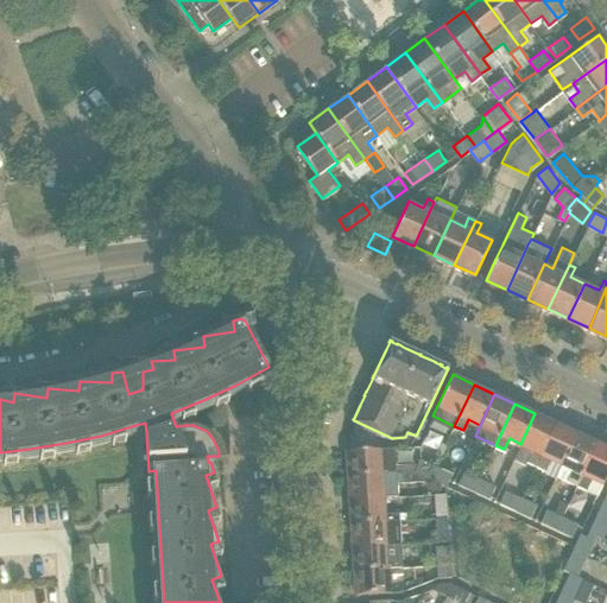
[(520,444),(513,458),(524,463),(525,459),(536,464),(556,423),(535,413),(520,444)]
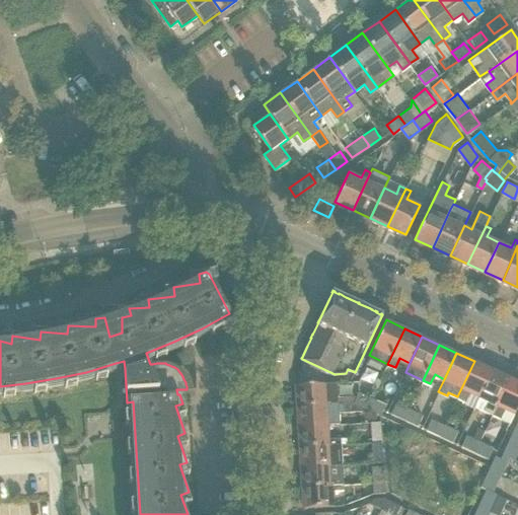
[(469,391),(479,395),(492,369),(474,361),(457,396),(465,400),(469,391)]
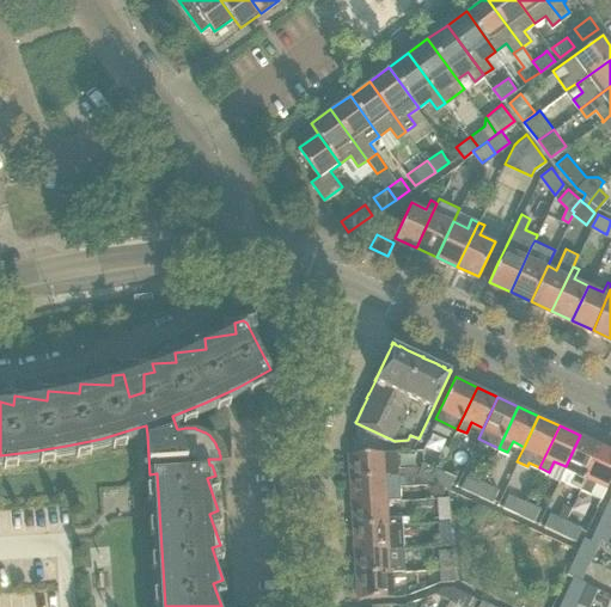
[(561,477),(581,486),(600,445),(580,435),(566,466),(561,477)]
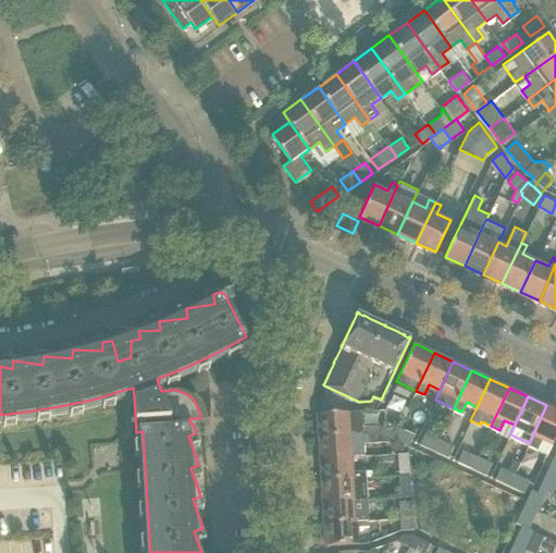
[(555,409),(546,405),(529,443),(547,452),(555,433),(555,409)]
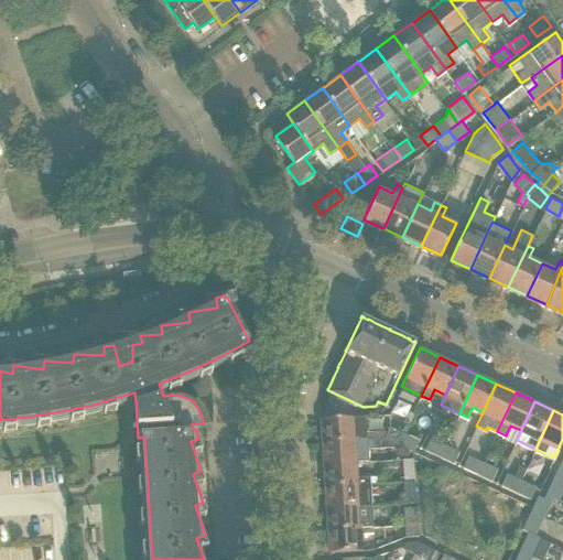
[(366,415),(322,418),(323,439),(367,437),(367,430),(366,415)]
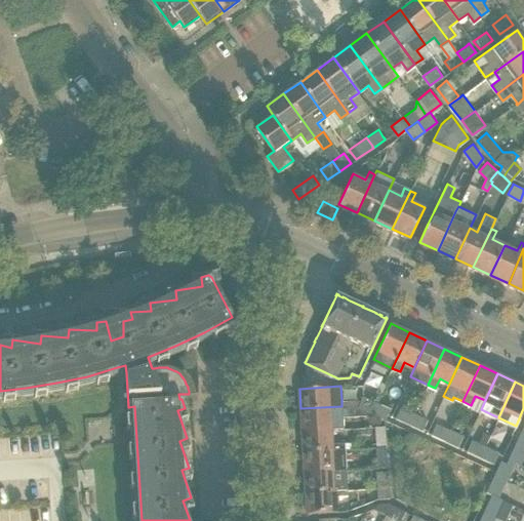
[(366,408),(372,411),(377,401),(364,395),(362,399),(359,405),(366,408)]
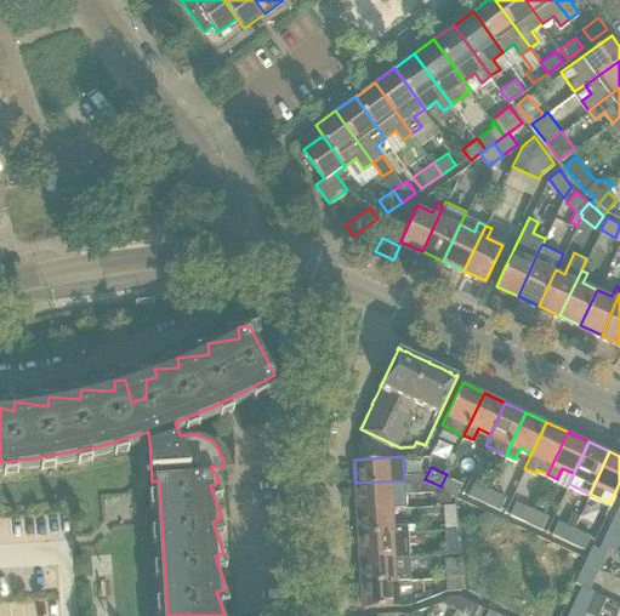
[(447,474),(441,486),(455,494),(461,480),(447,474)]
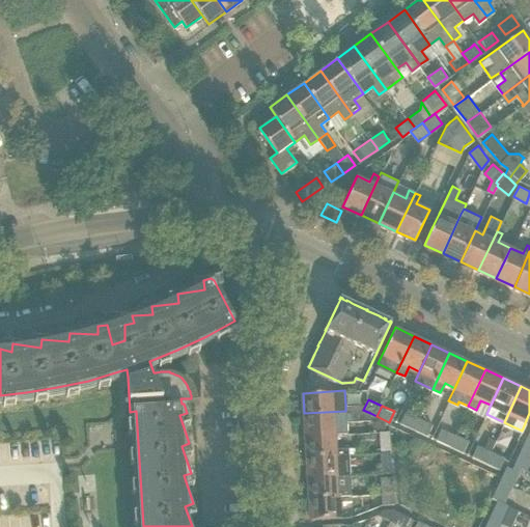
[(363,410),(351,411),(352,419),(370,418),(370,413),(363,410)]
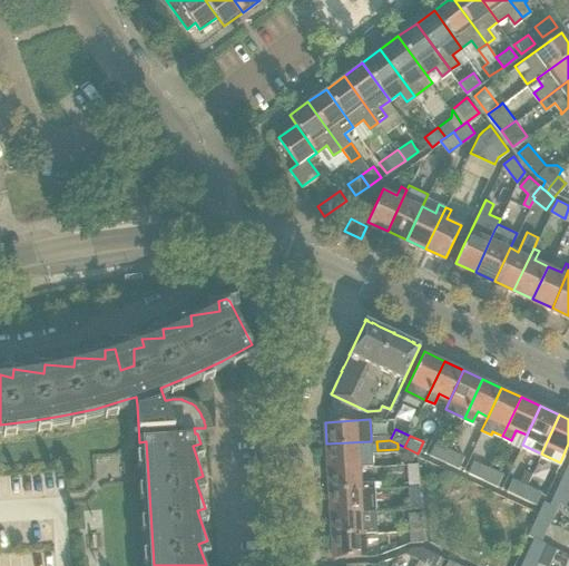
[(326,443),(329,468),(359,466),(373,465),(371,441),(326,443)]
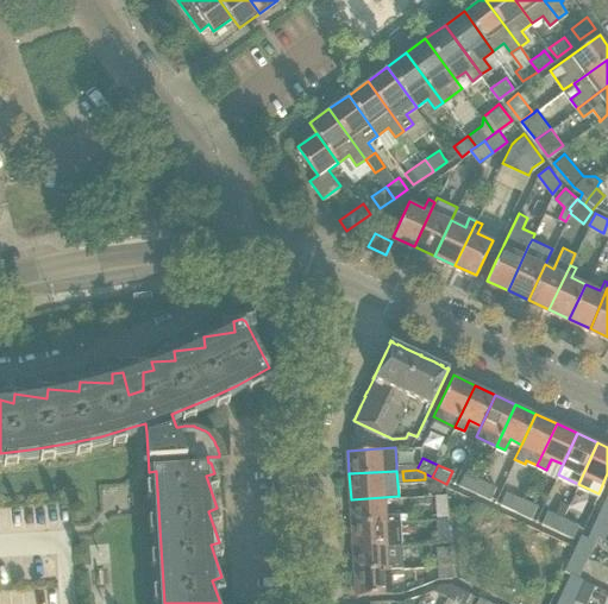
[(459,484),(475,491),(481,478),(465,471),(459,484)]
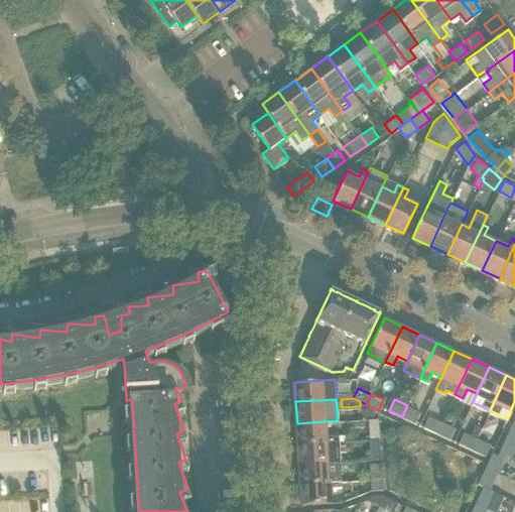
[(407,405),(402,416),(415,422),(419,411),(407,405)]
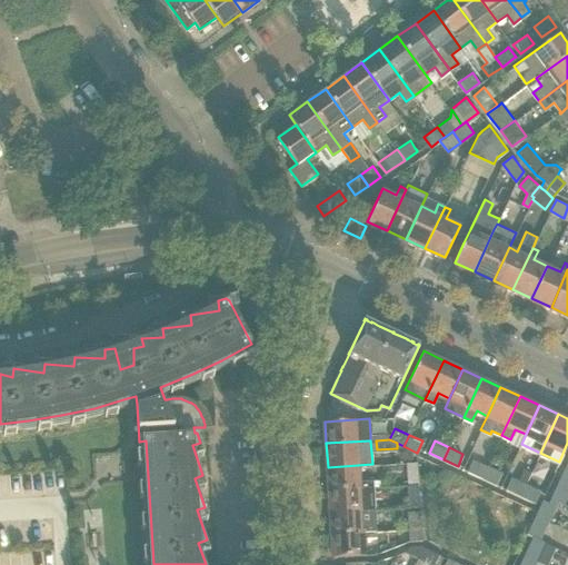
[(467,471),(482,477),(488,466),(472,459),(467,471)]
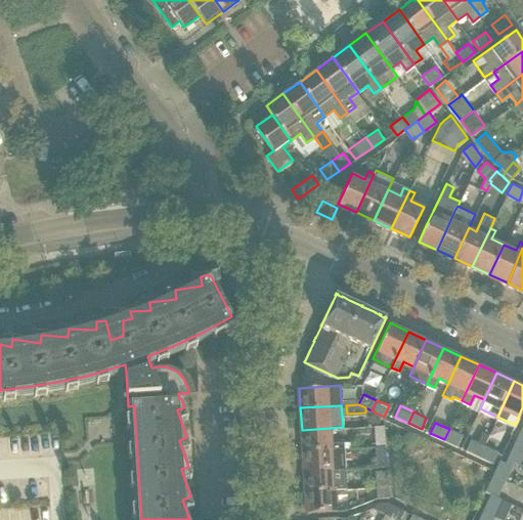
[(384,424),(375,425),(376,444),(386,443),(384,424)]
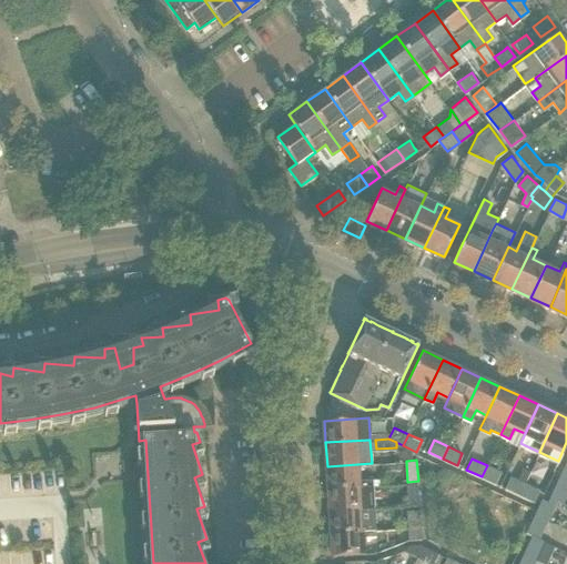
[(327,466),(328,486),(373,484),(373,479),(358,479),(357,464),(327,466)]
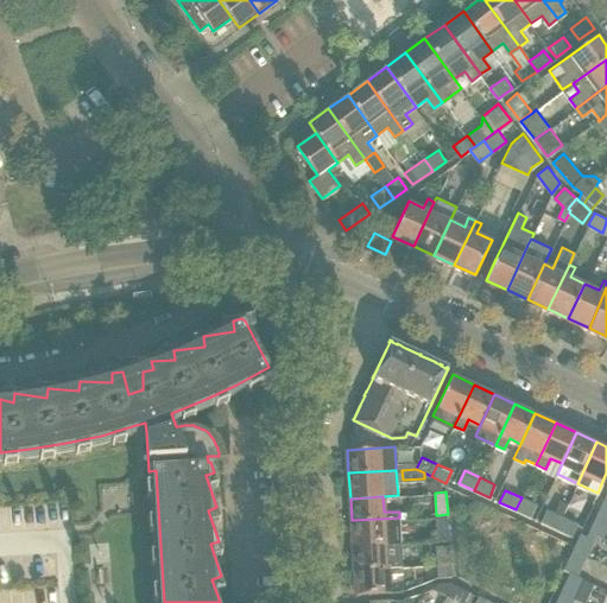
[(522,497),(516,509),(530,516),(536,503),(522,497)]
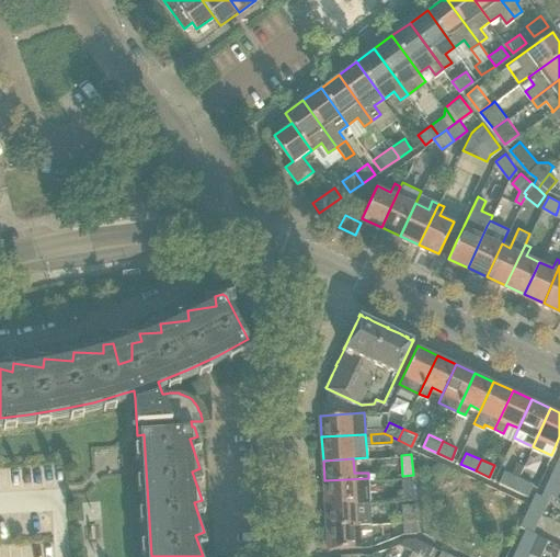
[(559,473),(552,469),(546,484),(558,490),(559,487),(559,473)]
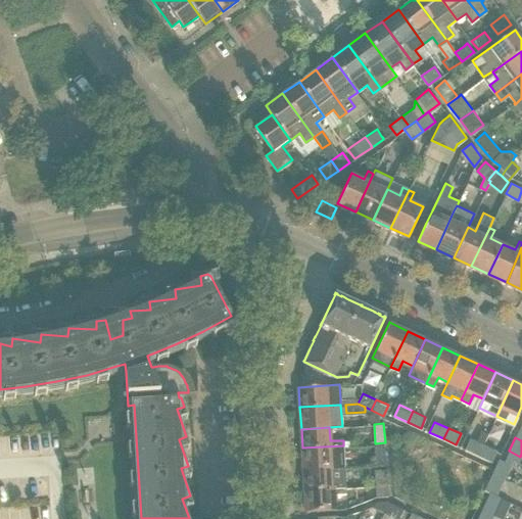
[(465,449),(478,455),(483,444),(470,438),(465,449)]
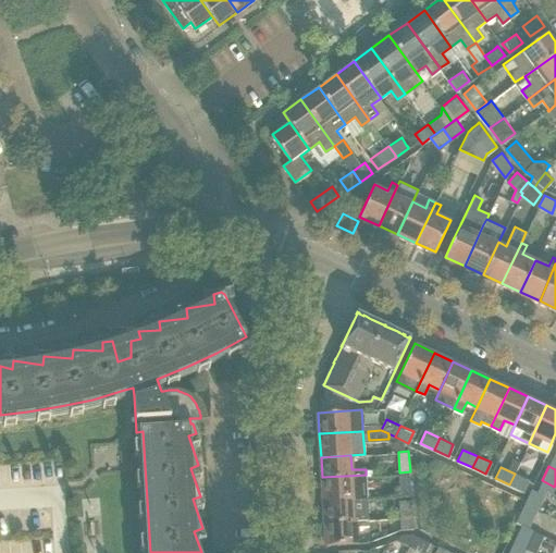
[(410,471),(399,472),(400,494),(411,493),(410,471)]
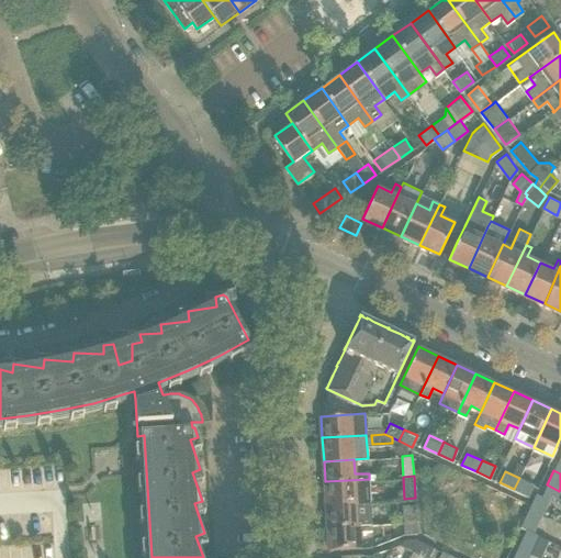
[(519,478),(514,489),(527,495),(533,483),(519,478)]
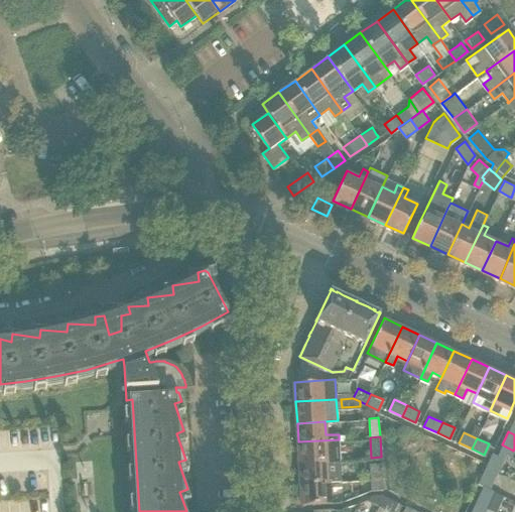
[(298,441),(299,463),(340,461),(339,439),(298,441)]
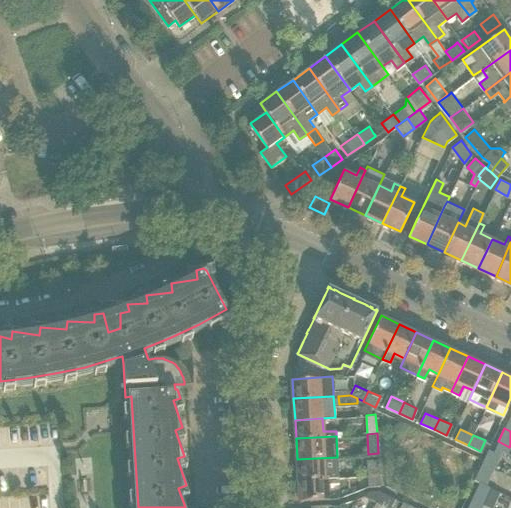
[(488,450),(483,460),(495,466),(500,455),(493,452),(488,450)]
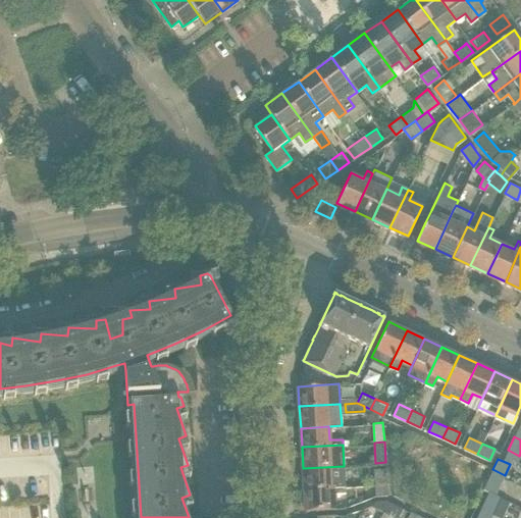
[(303,468),(305,488),(345,485),(344,466),(303,468)]
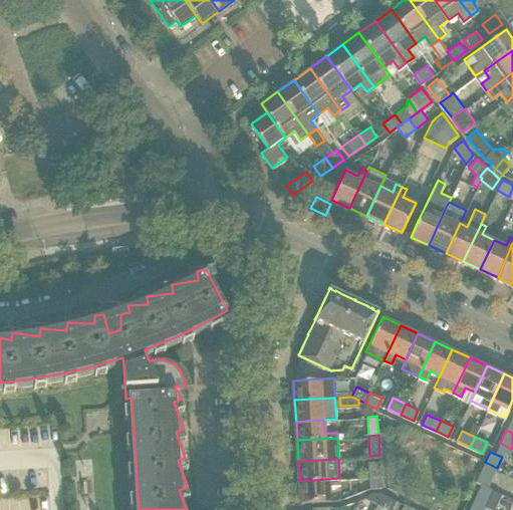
[(380,460),(368,461),(368,474),(381,473),(380,460)]
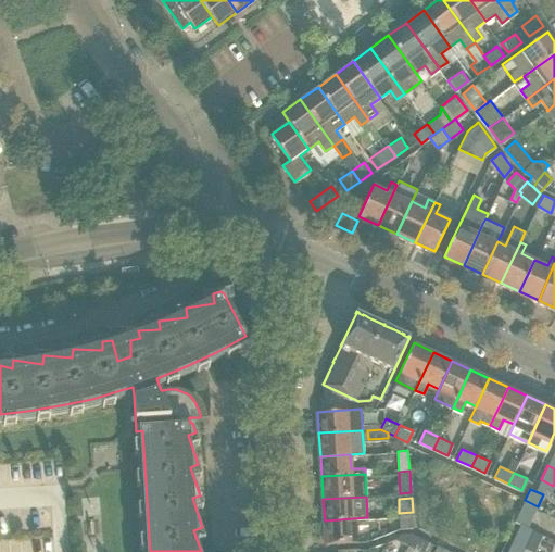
[(525,500),(514,521),(515,521),(520,524),(528,527),(538,506),(525,500)]
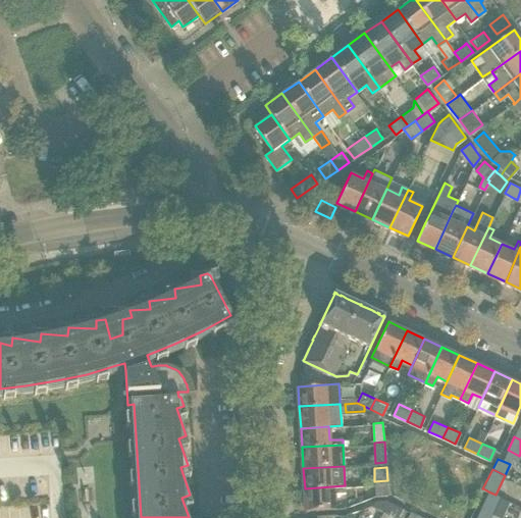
[(387,480),(374,481),(375,495),(388,494),(387,480)]
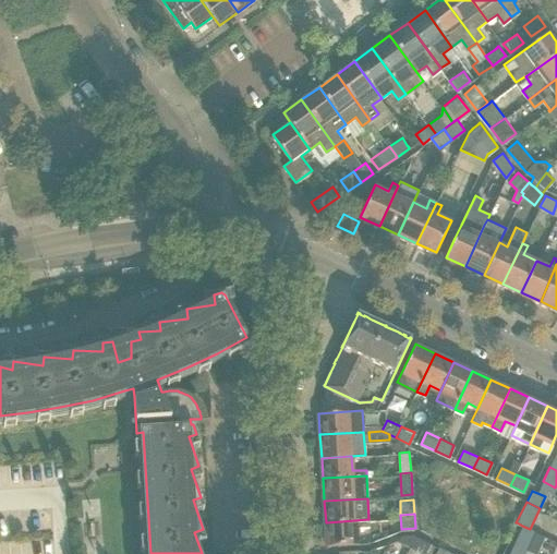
[(368,519),(326,522),(327,545),(356,543),(355,526),(370,526),(368,519)]
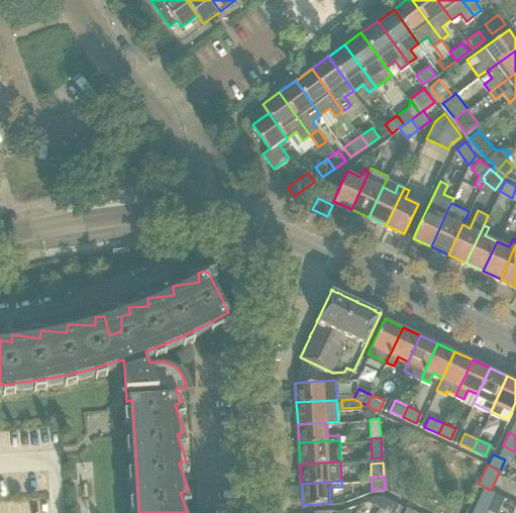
[(481,492),(476,502),(489,508),(494,498),(481,492)]
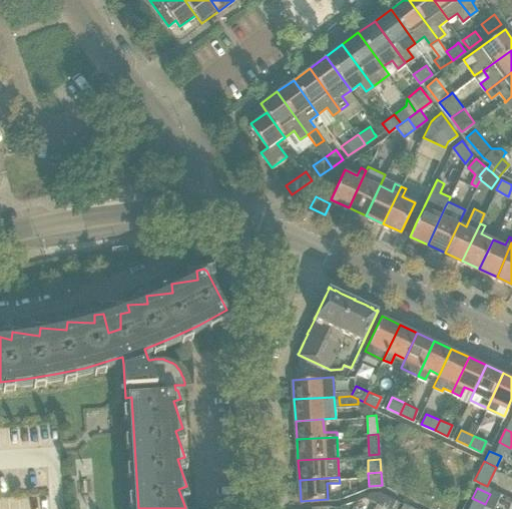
[(369,491),(366,497),(377,503),(382,492),(379,490),(369,491)]
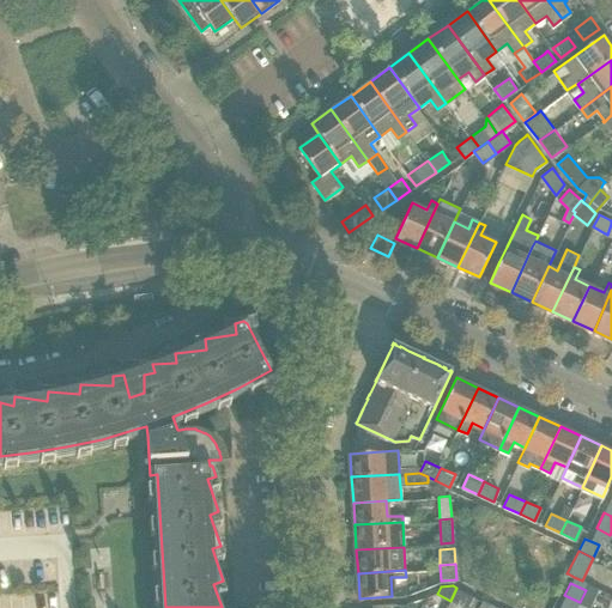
[(456,588),(450,601),(467,607),(473,595),(456,588)]
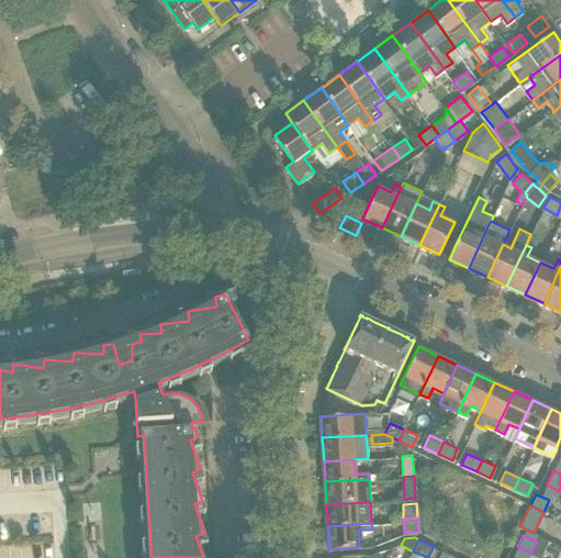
[(517,546),(512,557),(528,557),(531,553),(517,546)]
